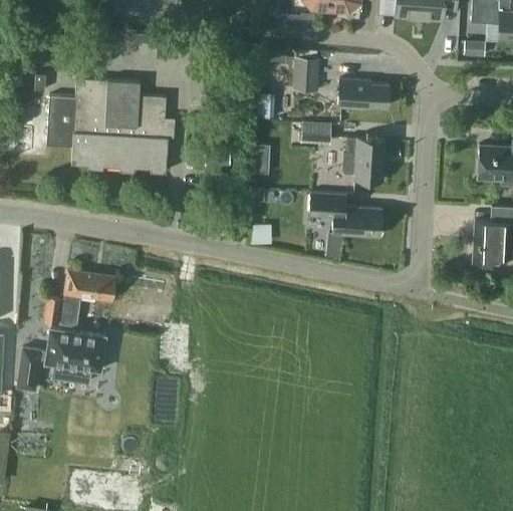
[(301,0),(311,11),(329,12),(333,9),(353,10),(360,4),(360,0),(301,0)]
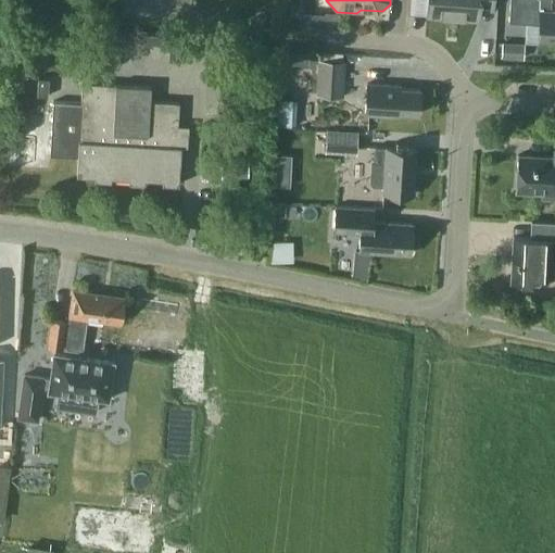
[(453,21),(454,0),(427,0),(427,19),(453,21)]
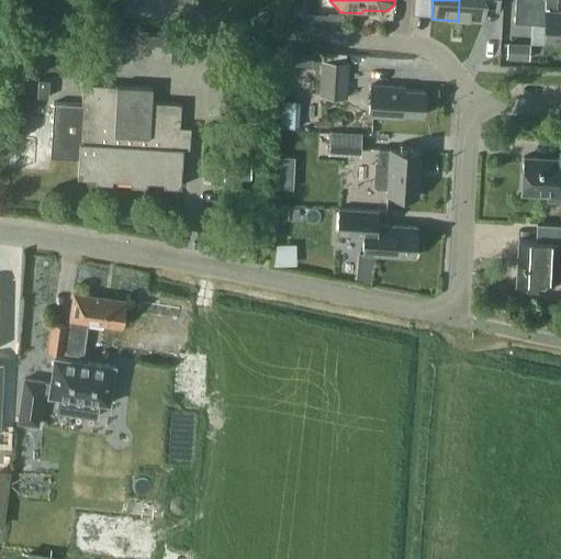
[(498,0),(459,0),(458,21),(484,22),(485,13),(497,14),(498,0)]
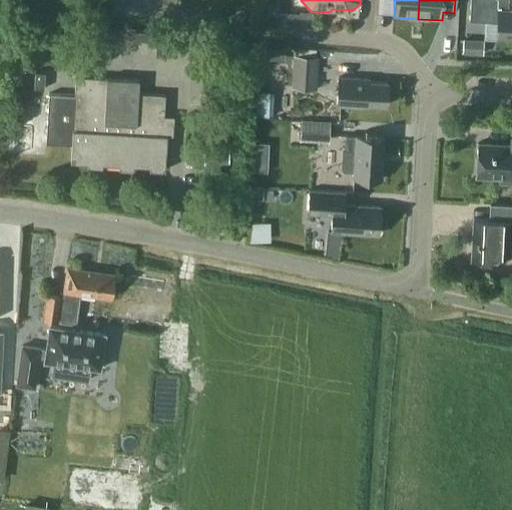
[(498,25),(497,40),(511,40),(511,12),(508,12),(509,0),(507,0),(485,0),(484,24),(498,25)]
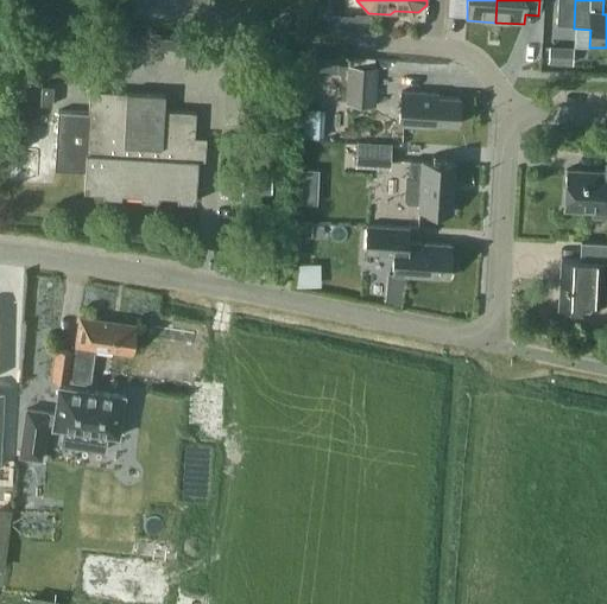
[(370,35),(371,18),(355,17),(355,18),(329,17),(328,32),(370,35)]
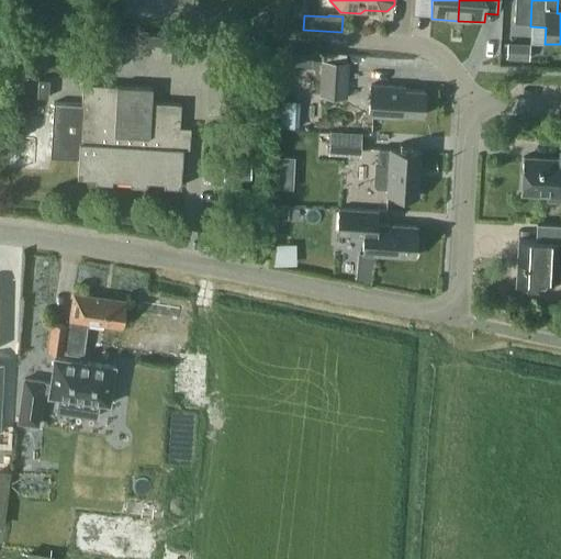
[(529,63),(530,47),(508,45),(507,62),(529,63)]
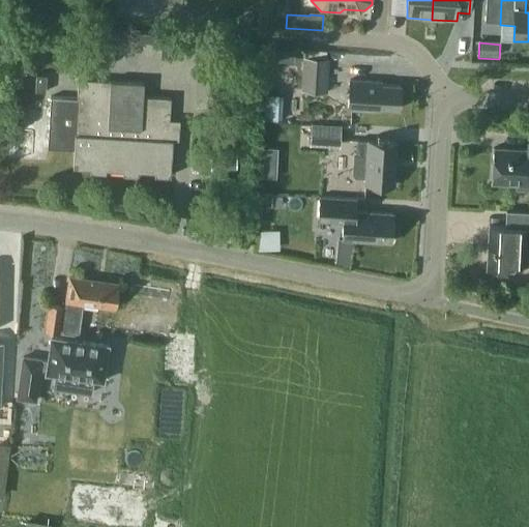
[(271,64),(284,64),(284,52),(272,52),(271,64)]
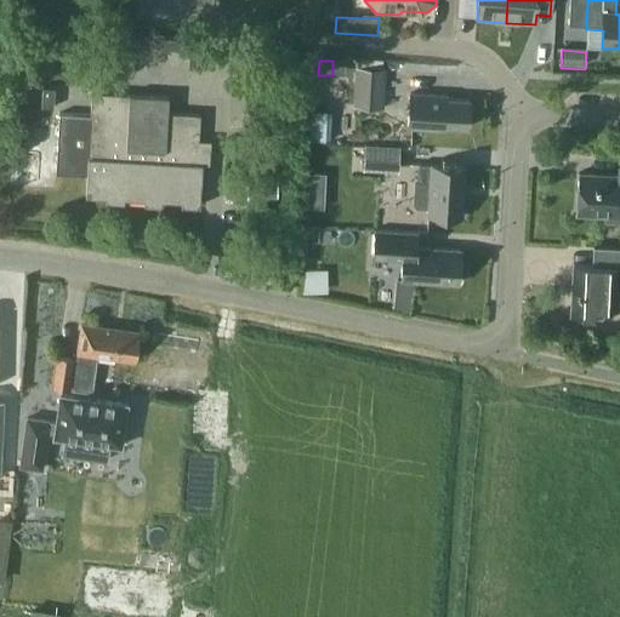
[(356,70),(354,109),(386,112),(387,72),(356,70)]
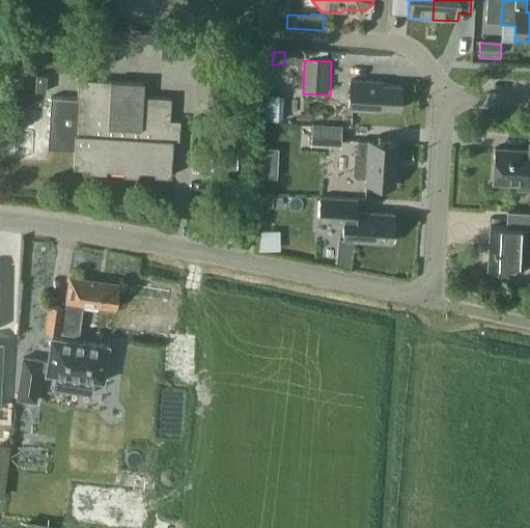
[(48,78),(36,78),(36,93),(47,94),(48,78)]
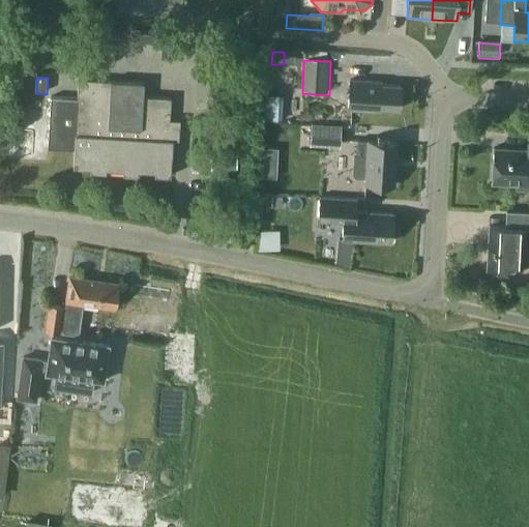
[(156,174),(156,178),(171,178),(173,142),(169,142),(172,99),(143,98),(144,85),(79,81),(78,101),(51,99),(48,150),(75,152),(74,169),(91,170),(91,174),(107,175),(107,171),(123,172),(123,176),(139,177),(139,173),(156,174)]
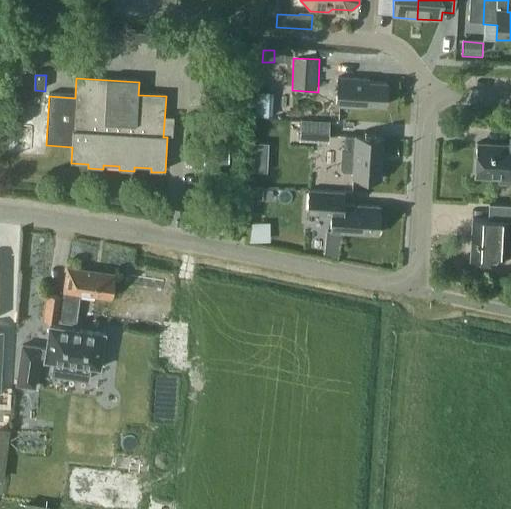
[(336,108),(367,110),(367,107),(386,108),(387,85),(369,84),(369,81),(338,80),(336,108)]
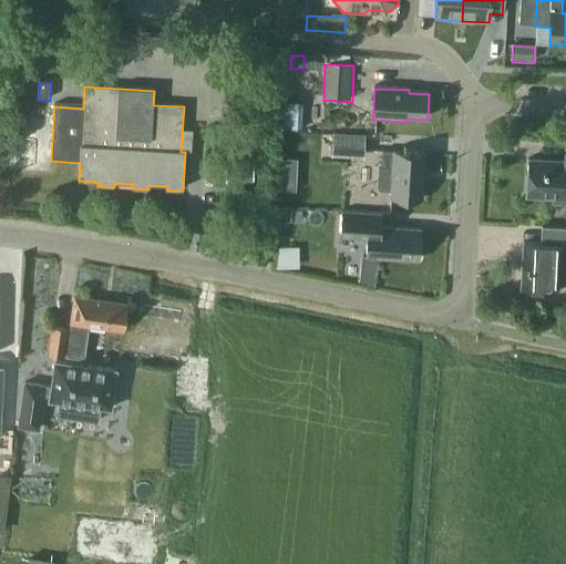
[(304,130),(305,104),(287,103),(286,129),(304,130)]
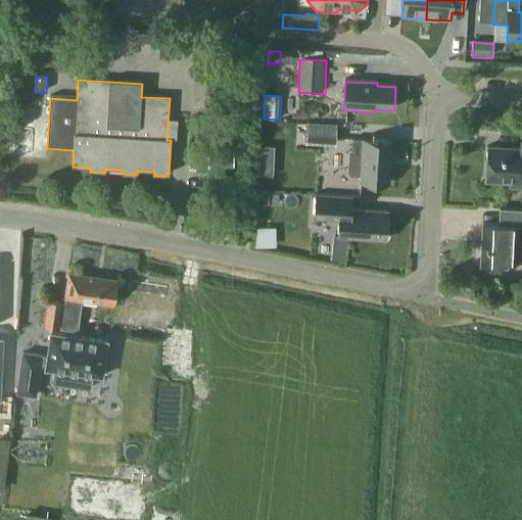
[(307,126),(306,146),(336,148),(337,127),(307,126)]
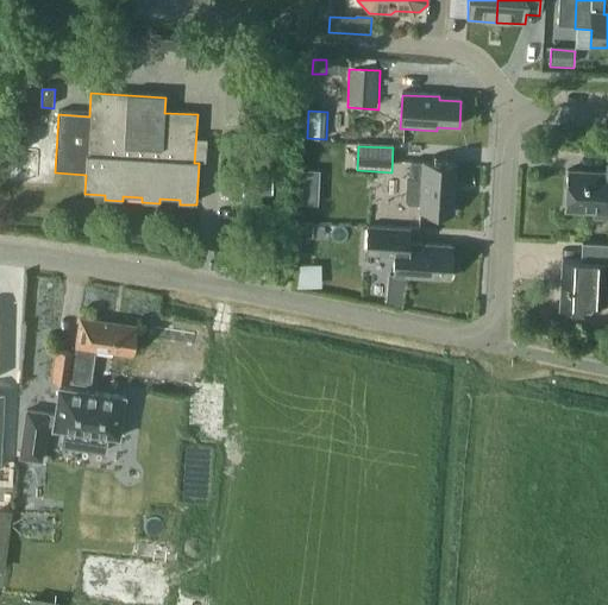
[(422,165),(411,164),(409,177),(407,177),(406,203),(409,208),(420,208),(420,214),(453,215),(457,166),(424,164),(422,165)]
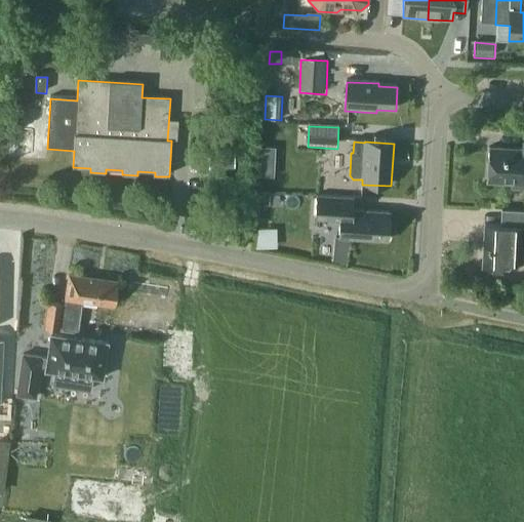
[(523,151),(489,150),(487,184),(512,185),(512,190),(523,190),(523,151)]
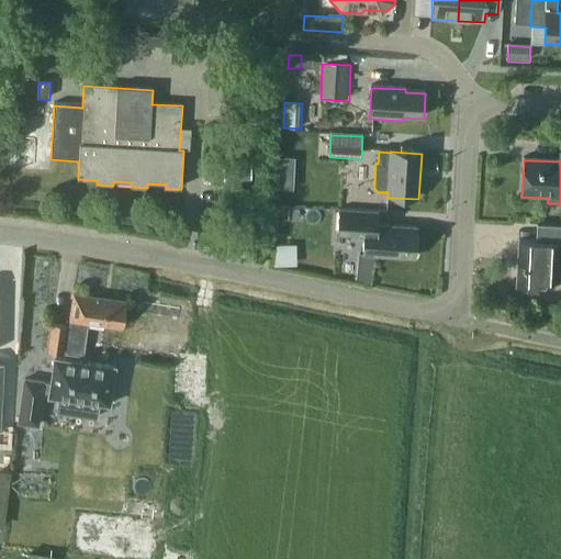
[(225,166),(224,183),(251,185),(251,167),(225,166)]
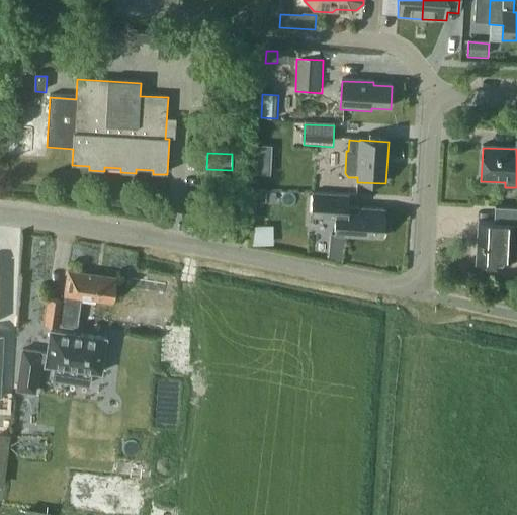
[(381,240),(383,210),(348,207),(349,195),(315,191),(312,216),(336,218),(335,234),(345,235),(381,240)]
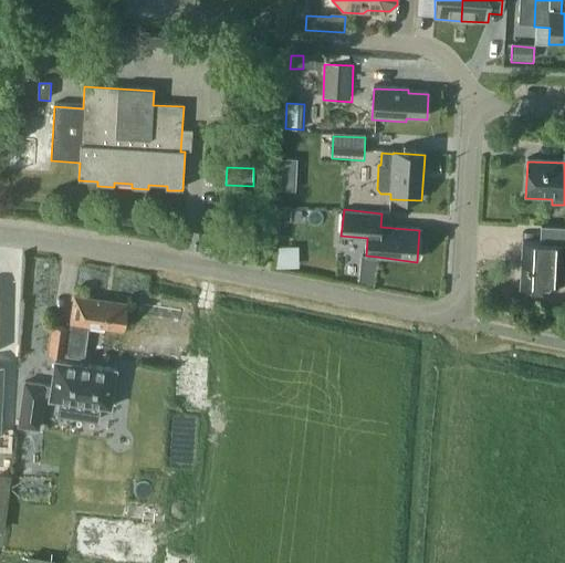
[(564,229),(542,228),(541,244),(523,243),(521,291),(542,293),(543,284),(564,285),(564,229)]
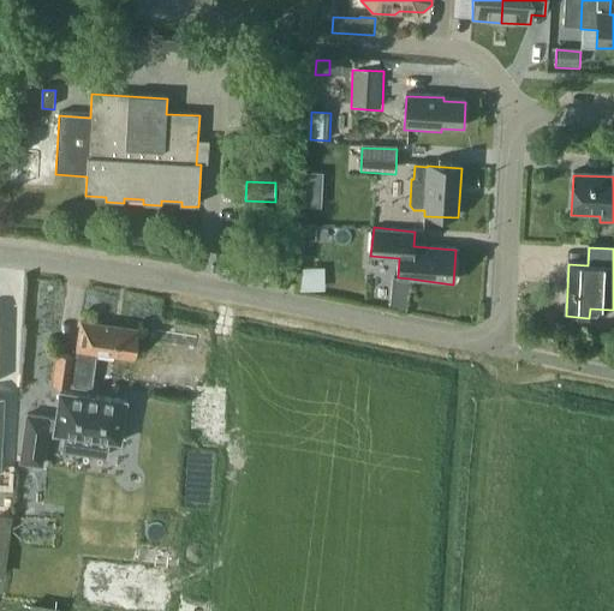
[(325,292),(326,269),(304,269),(303,291),(325,292)]
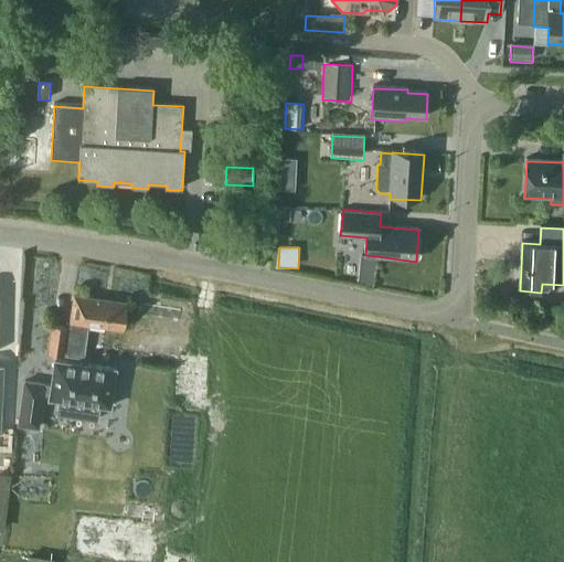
[(375,260),(360,257),(357,284),(373,286),(375,260)]
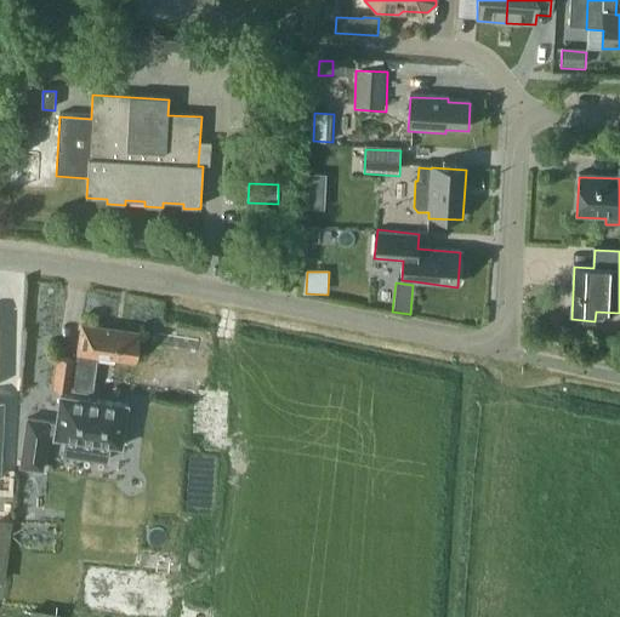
[(135,358),(138,335),(120,332),(120,330),(80,324),(75,359),(56,356),(52,386),(89,390),(94,356),(117,360),(118,355),(135,358)]
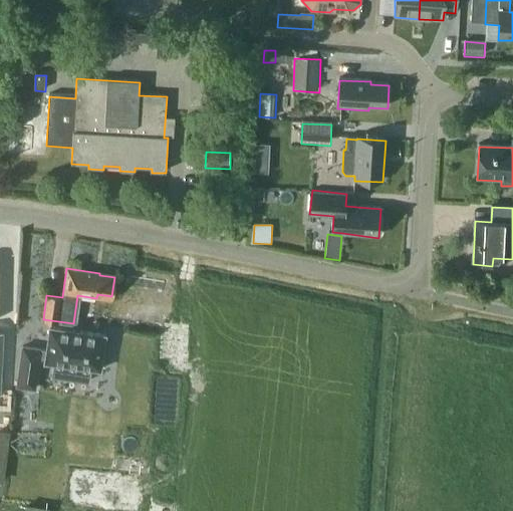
[(1,327),(14,327),(16,272),(2,272),(1,327)]
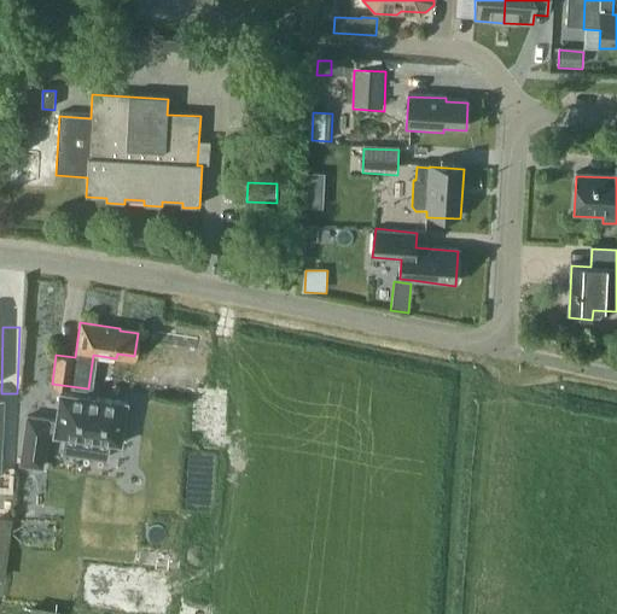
[(57,422),(56,431),(88,436),(86,452),(108,455),(109,439),(122,440),(128,399),(62,390),(57,422)]
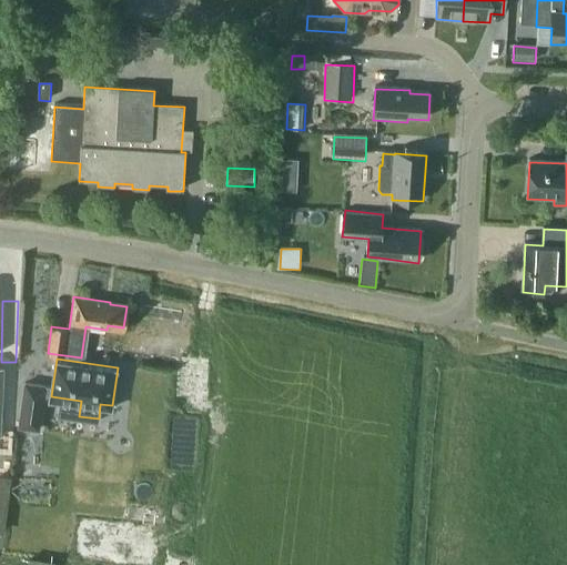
[(44,400),(50,401),(51,396),(52,389),(26,385),(19,430),(39,433),(44,400)]
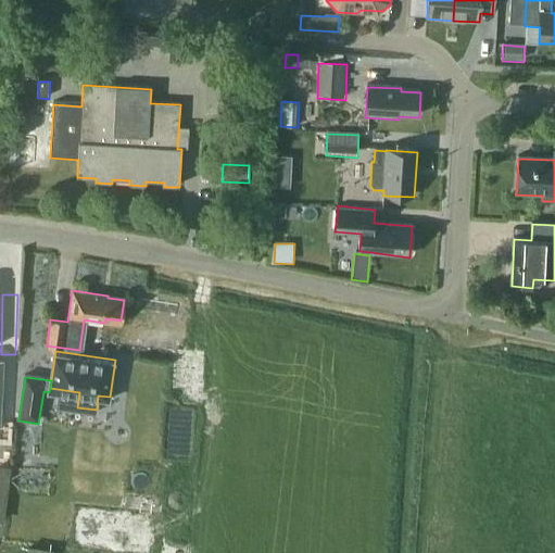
[(0,452),(13,452),(13,436),(0,437),(0,452)]
